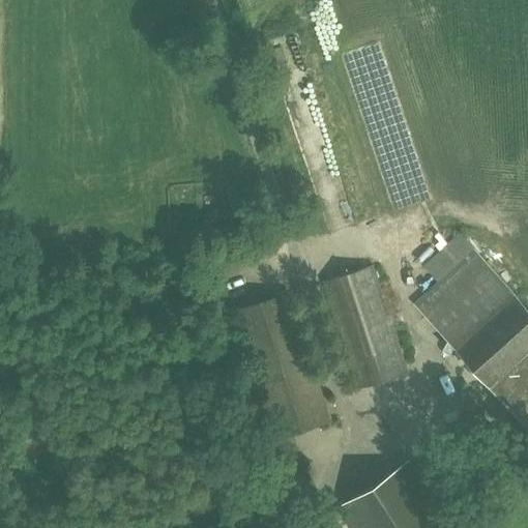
[(434,268),(446,273),(455,254),(442,248),(434,268)]
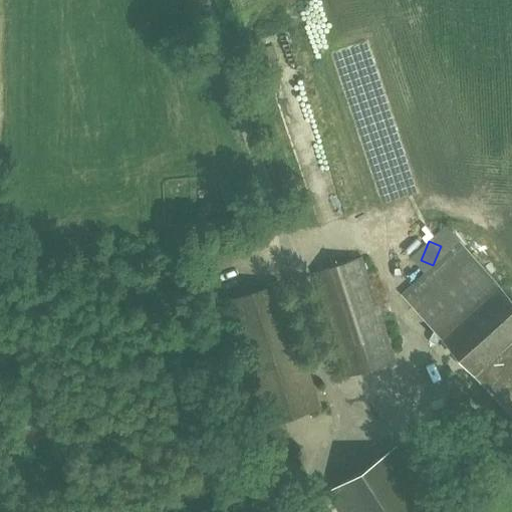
[(407,304),(441,340),(474,378),(511,420),(511,300),(499,286),(498,286),(467,250),(407,304)]
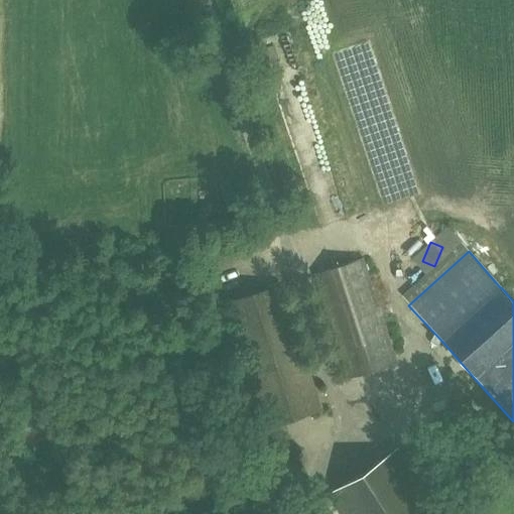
[(395,364),(362,260),(314,275),(349,379),(395,364)]
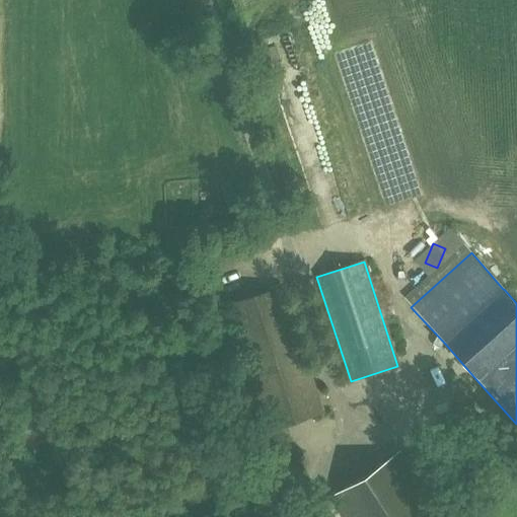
[(323,414),(283,288),(228,305),(270,431),(323,414)]
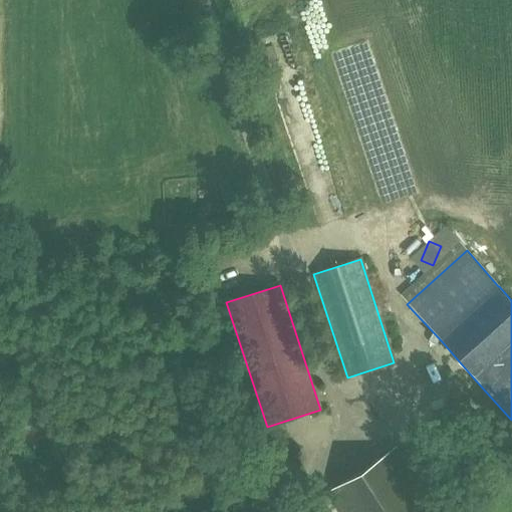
[(434,511),(396,451),(327,494),(339,511),(434,511)]
